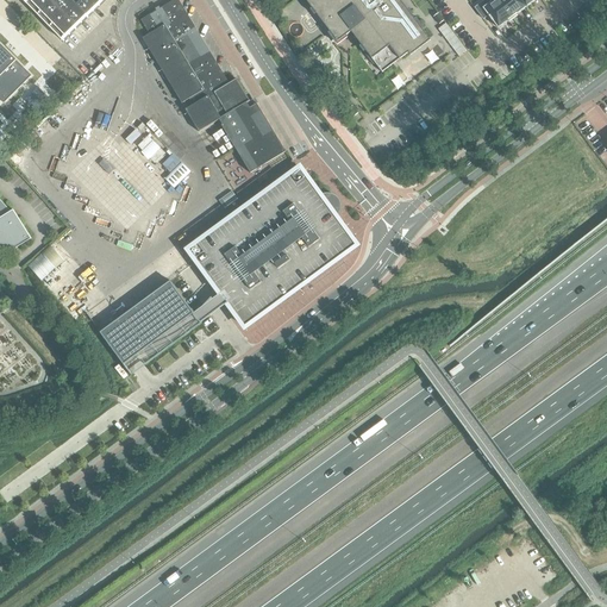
[(22,0),(24,2),(25,1),(35,12),(50,27),(60,38),(98,0),(22,0)]
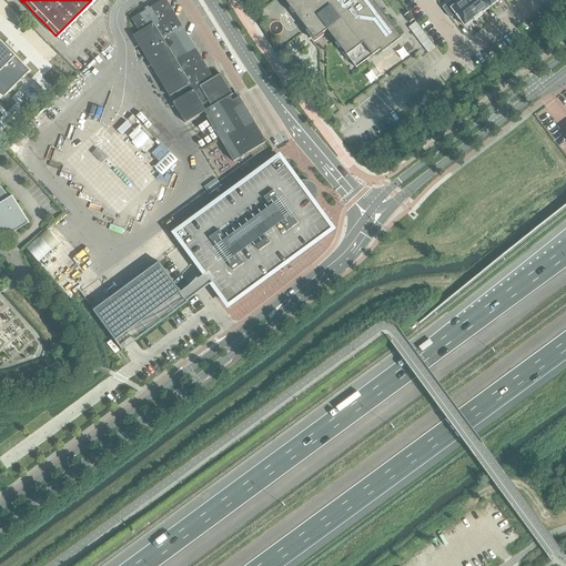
[(142,9),(130,17),(138,30),(131,33),(168,94),(174,90),(179,97),(172,100),(184,121),(203,109),(206,114),(205,114),(219,137),(219,138),(232,160),(248,150),(263,141),(264,140),(265,140),(239,94),(238,95),(232,99),(229,93),(231,92),(219,72),(212,76),(210,78),(205,70),(182,31),(184,30),(177,16),(177,17),(173,18),(163,0),(157,0),(150,4),(142,9)]
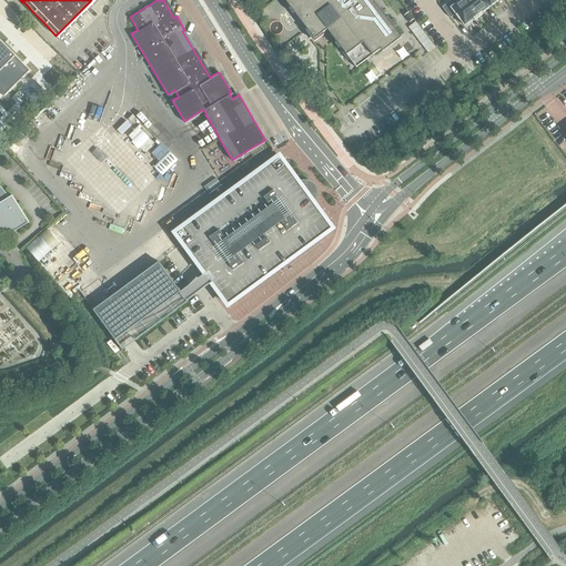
[(285,0),(313,37),(317,33),(325,27),(355,64),(397,33),(372,0),(285,0)]
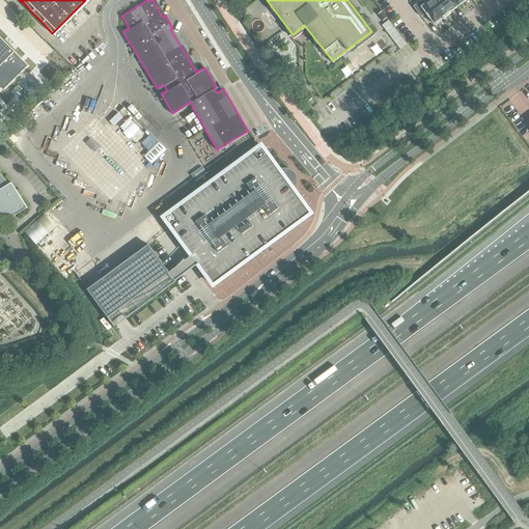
[(445,14),(435,0),(418,0),(412,5),(419,15),(424,11),(433,23),(445,14)]
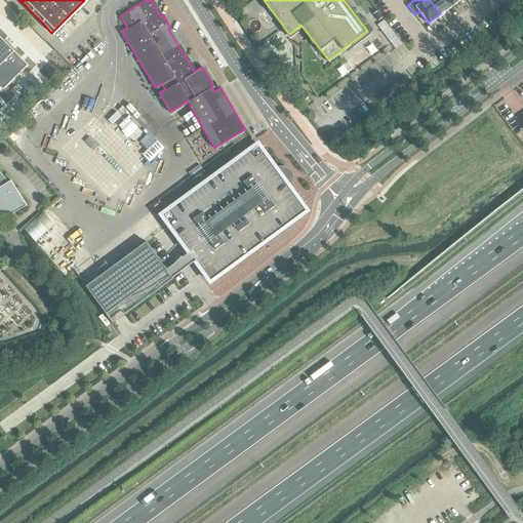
[(452,5),(448,0),(430,0),(440,13),(451,5),(452,5)]
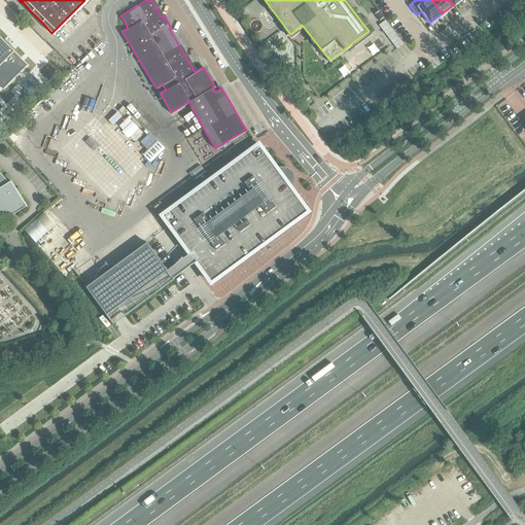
[(377,9),(373,12),(378,20),(382,16),(377,9)]
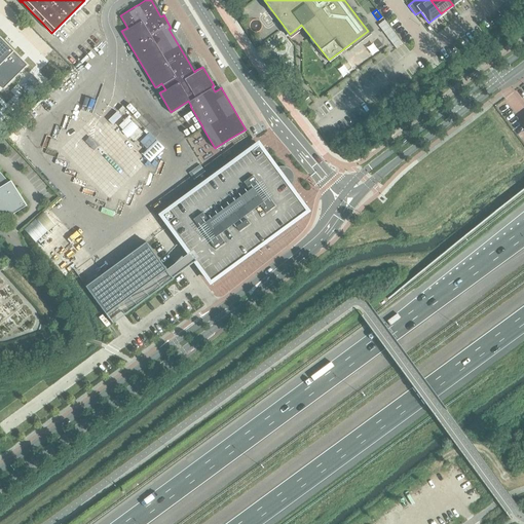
[(401,42),(385,22),(379,27),(391,43),(395,47),(401,42)]
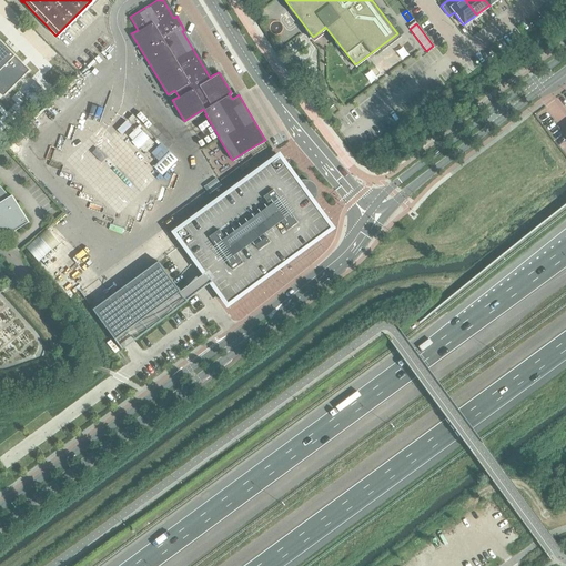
[(0,87),(4,91),(28,69),(0,40),(0,87)]
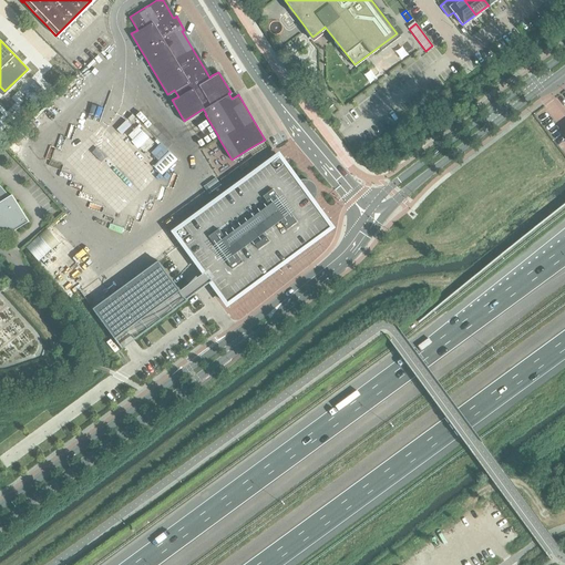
[(34,81),(23,92),(37,104),(47,93),(34,81)]
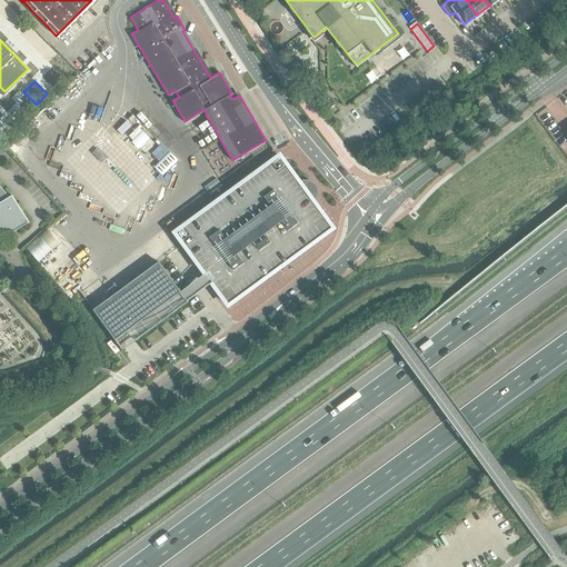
[(327,97),(322,100),(328,107),(332,103),(327,97)]
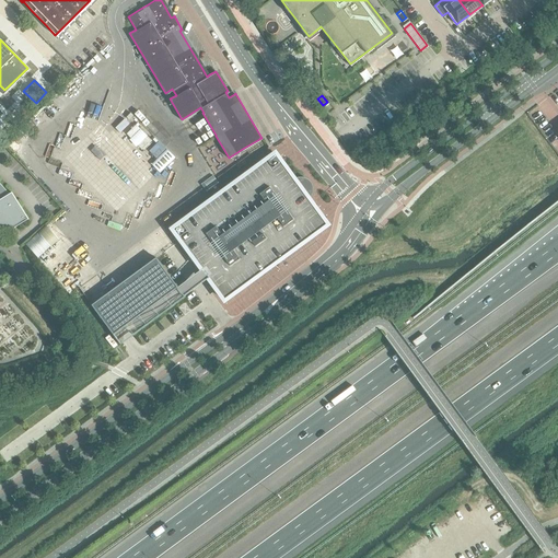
[(124,117),(114,127),(118,131),(128,121),(124,117)]
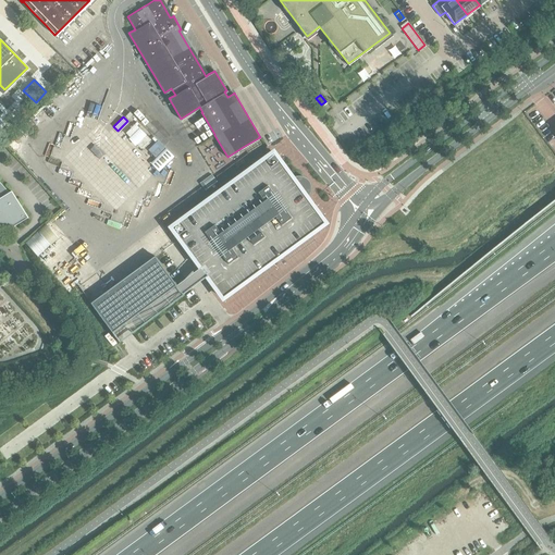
[(134,123),(125,132),(130,136),(138,127),(134,123)]
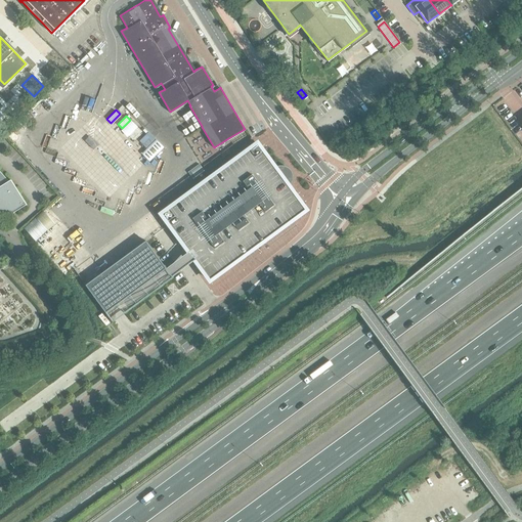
[(135,125),(127,133),(131,138),(139,130),(135,125)]
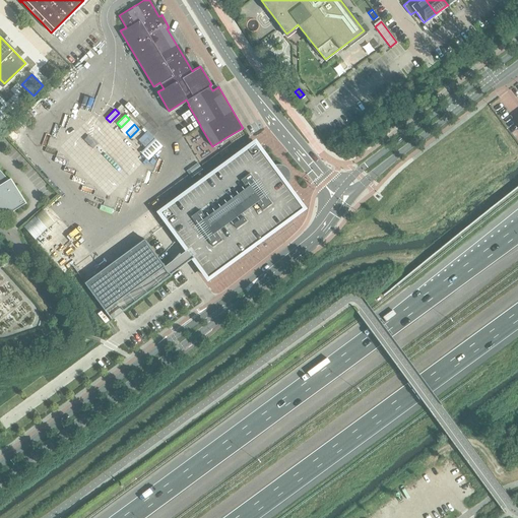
[(154,137),(139,151),(144,156),(146,159),(149,156),(162,145),(154,137)]
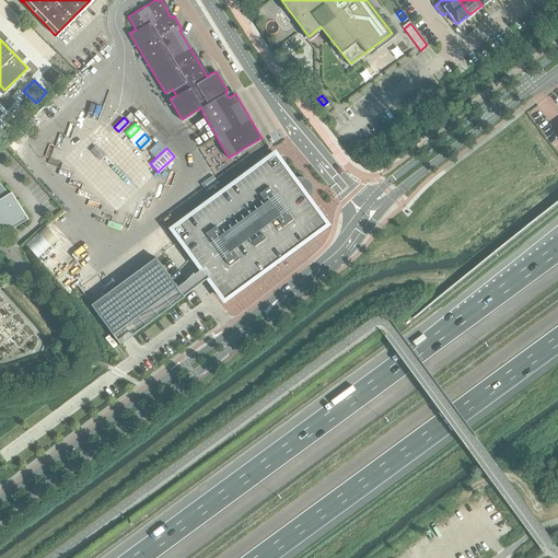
[(274,152),(171,228),(223,299),(236,289),(240,287),(242,283),(245,280),(250,274),(252,270),(254,267),(258,264),(255,260),(260,256),(267,252),(274,262),(326,223),(309,199),(307,200),(306,199),(307,198),(307,197),(309,197),(310,196),(310,195),(311,194),(311,193),(312,192),(312,190),(312,189),(312,188),(312,187),(312,186),(311,185),(311,184),(311,183),(310,182),(307,179),(307,178),(305,177),(304,177),(303,177),(302,176),(301,176),(300,176),(299,176),(297,176),(294,177),(293,177),(292,178),(290,177),(291,176),(274,152)]
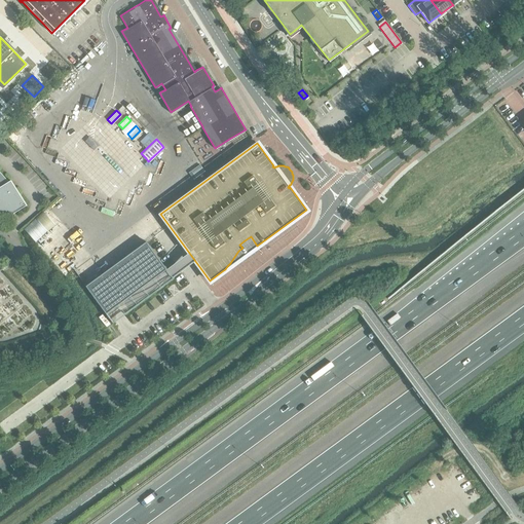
[(198,163),(190,170),(195,177),(204,171),(198,163)]
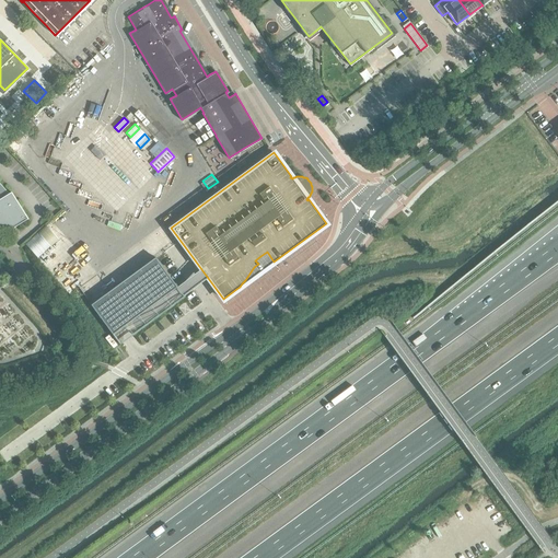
[(0,228),(4,231),(27,218),(11,192),(10,192),(11,194),(10,195),(0,183),(0,228)]
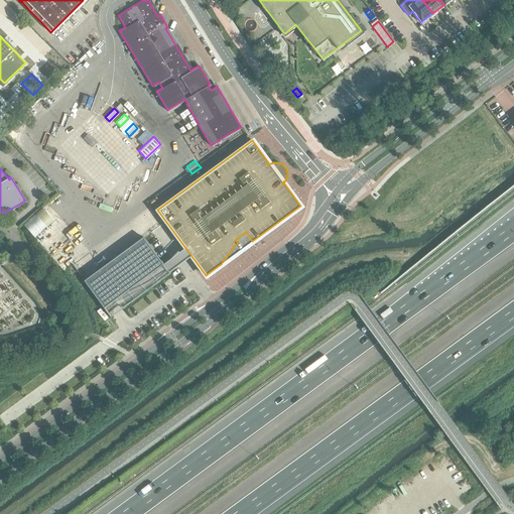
[(142,237),(130,246),(84,280),(110,315),(104,306),(119,294),(122,299),(126,303),(168,272),(148,244),(142,237)]
